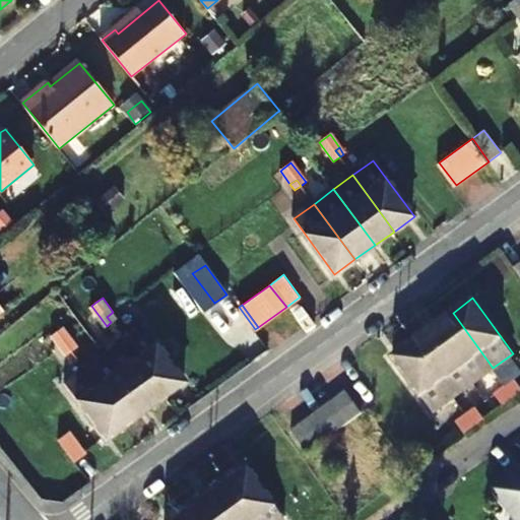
[(111,322),(117,318),(113,312),(107,317),(111,322)]
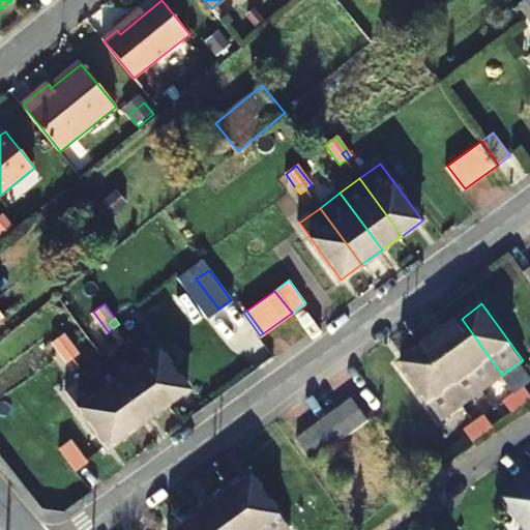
[(442,332),(482,389),(502,375),(462,319),(442,332)]
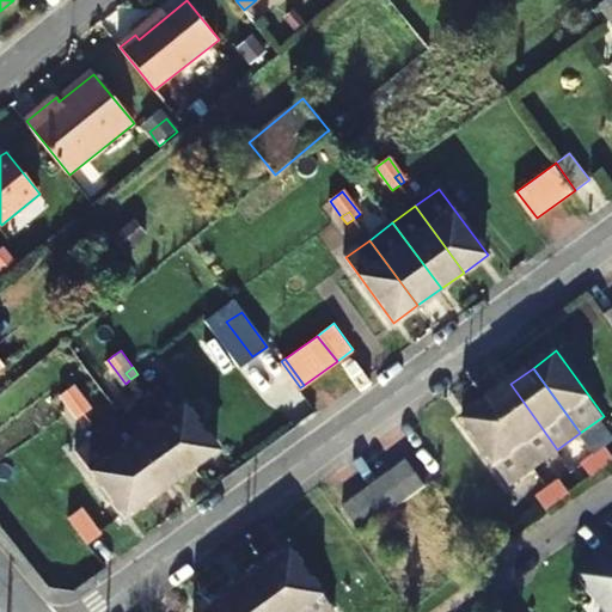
[(195,466),(219,448),(170,384),(146,401),(195,466)]
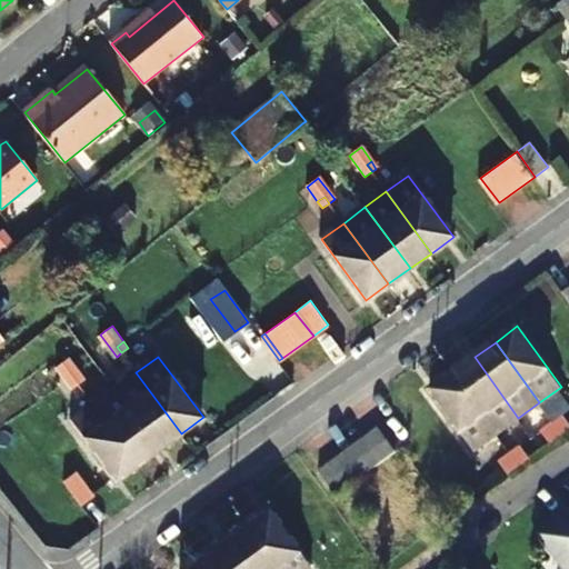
[(518,418),(475,357),(452,373),(497,433),(518,418)]
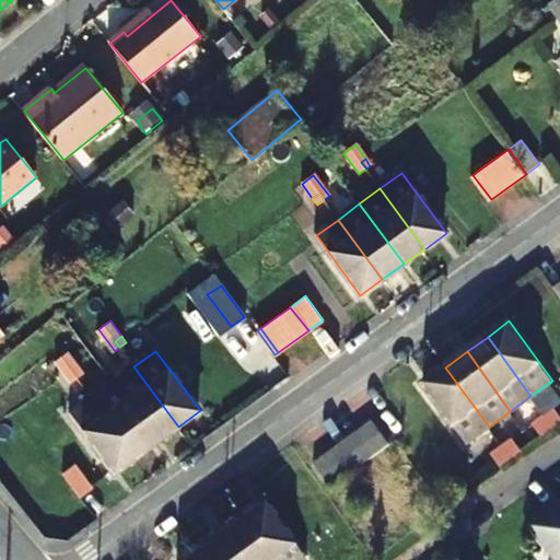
[(82,374),(67,352),(56,360),(67,376),(72,372),(77,378),(82,374)]
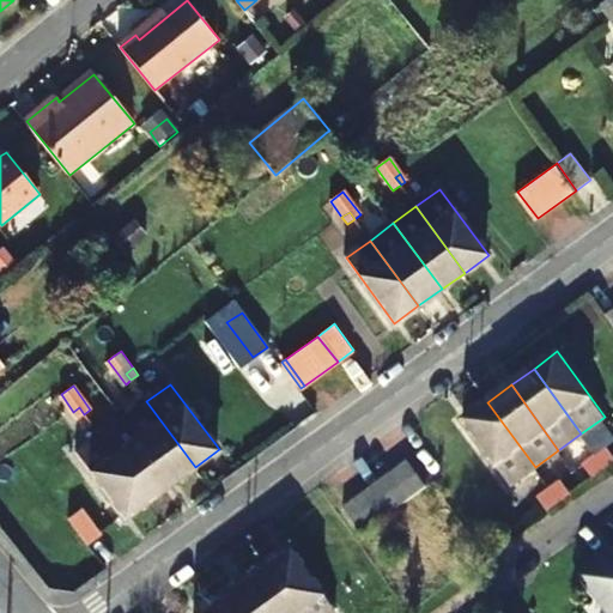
[(195,467),(146,401),(123,418),(171,484),(195,467)]
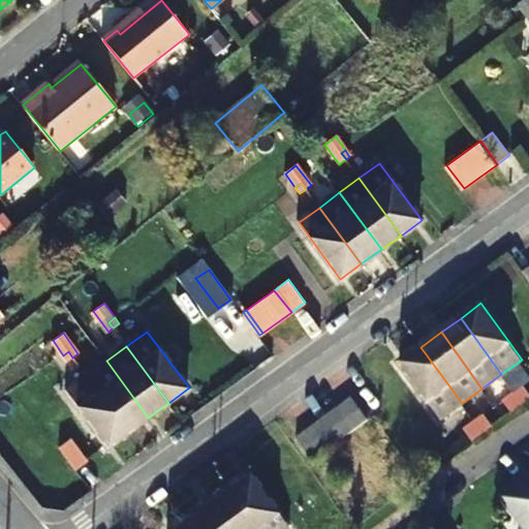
[(462,403),(421,347),(400,362),(441,418),(462,403)]
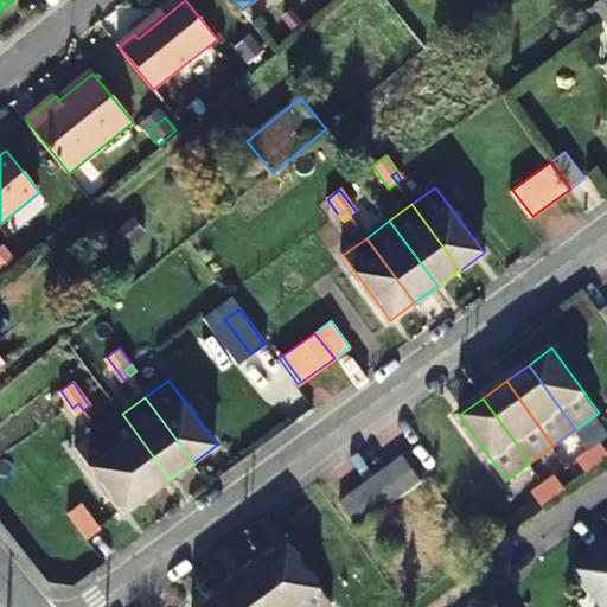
[(72,408),(77,414),(83,410),(78,403),(72,408)]
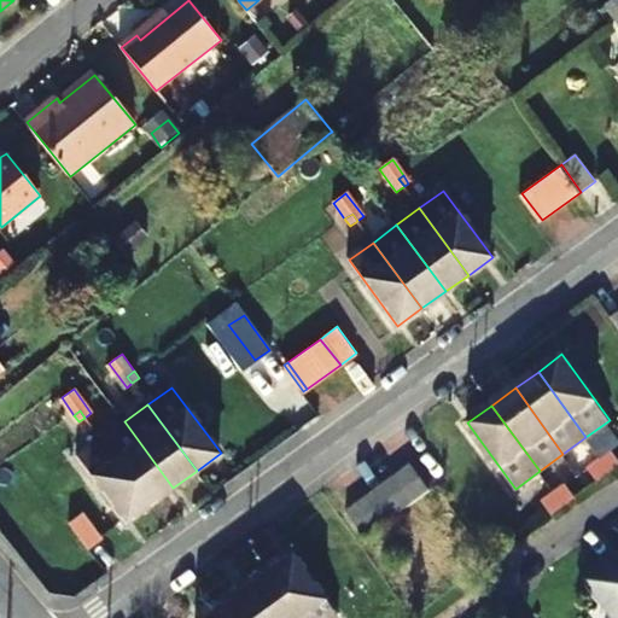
[(173,488),(124,421),(100,438),(150,506),(173,488)]
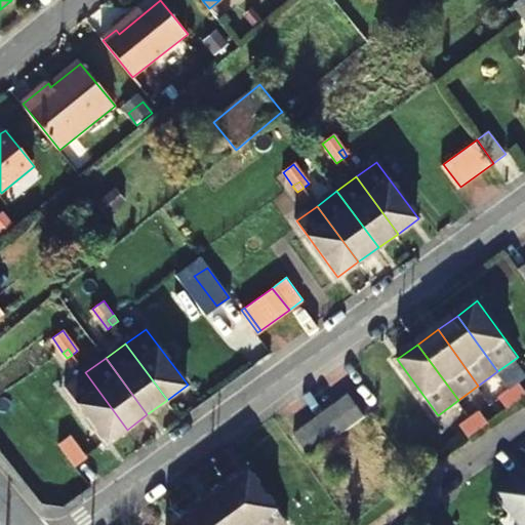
[(65,387),(107,444),(127,430),(85,372),(65,387)]
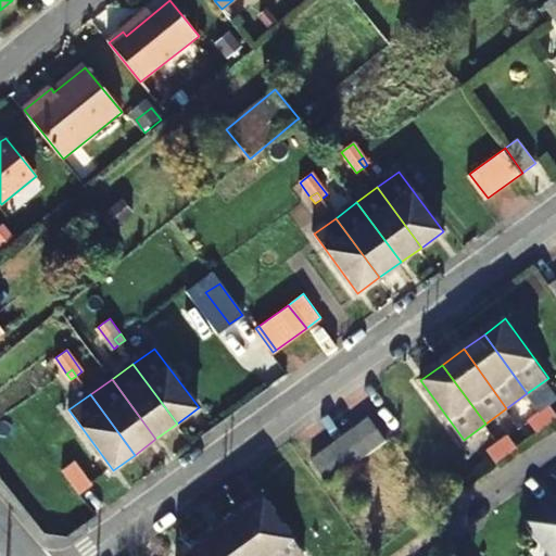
[(551,427),(555,422),(555,409),(554,406),(542,414),(551,427)]
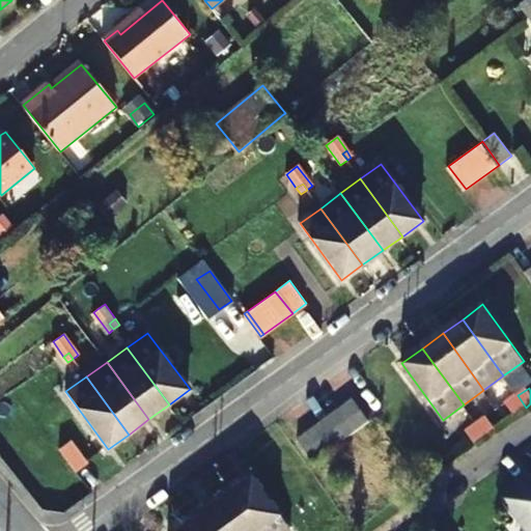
[(518,414),(526,408),(518,395),(508,401),(518,414)]
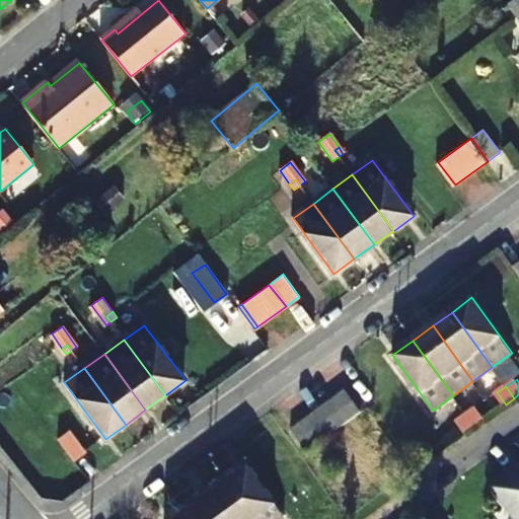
[(318,410),(335,432),(363,412),(346,389),(318,410)]
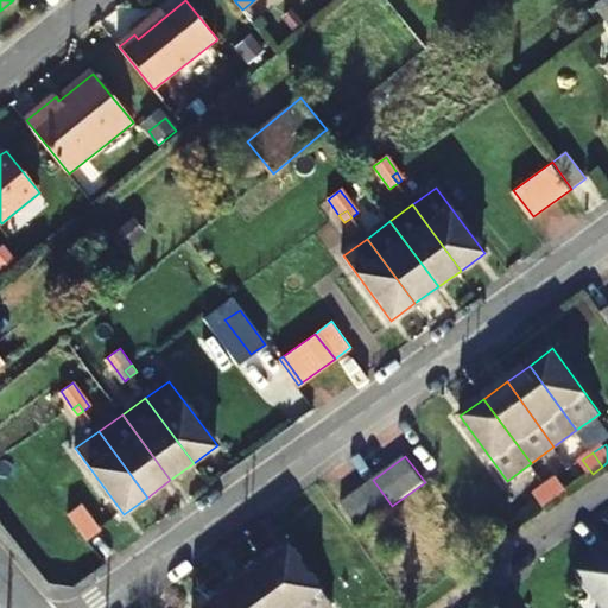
[(569,491),(559,477),(546,486),(557,500),(569,491)]
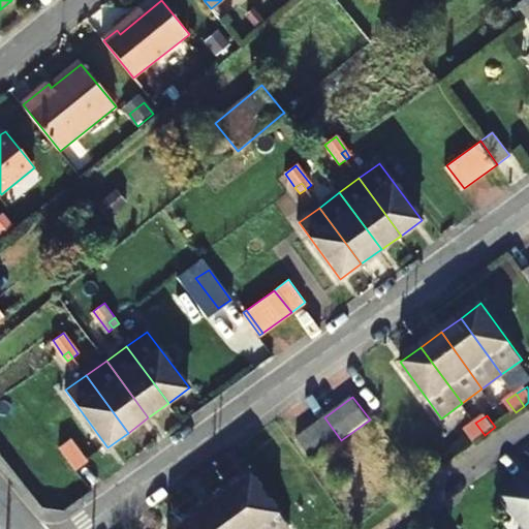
[(324,417),(299,437),(314,461),(341,440),(324,417)]
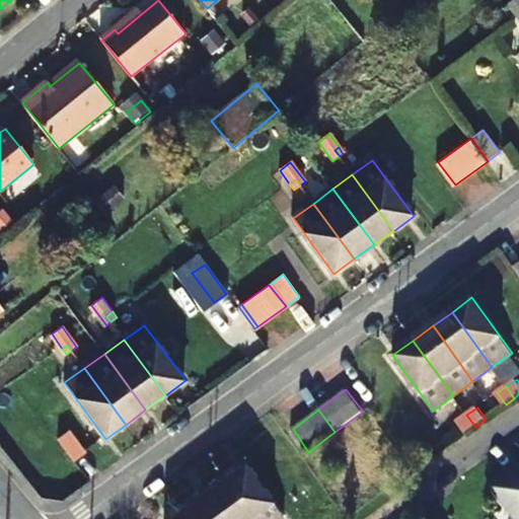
[(458,422),(461,427),(465,434),(475,427),(466,415),(458,422)]
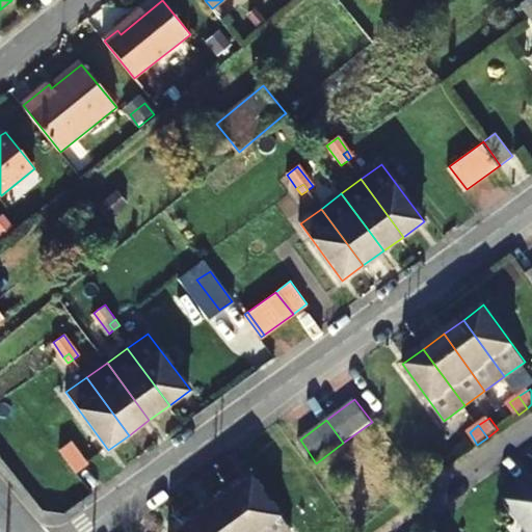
[(72,440),(60,449),(76,471),(88,462),(72,440)]
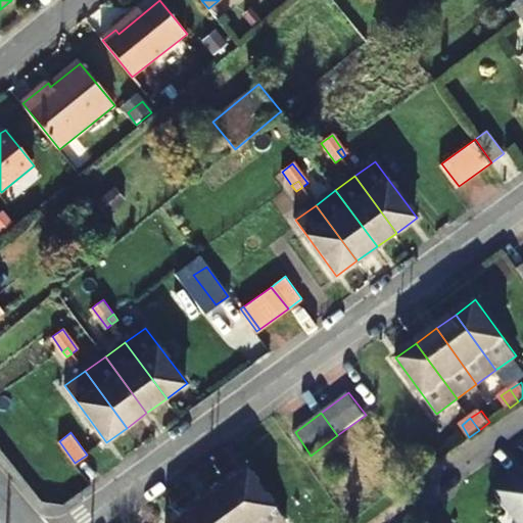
[(287,522),(288,522),(247,467),(226,482),(255,522),(287,522)]
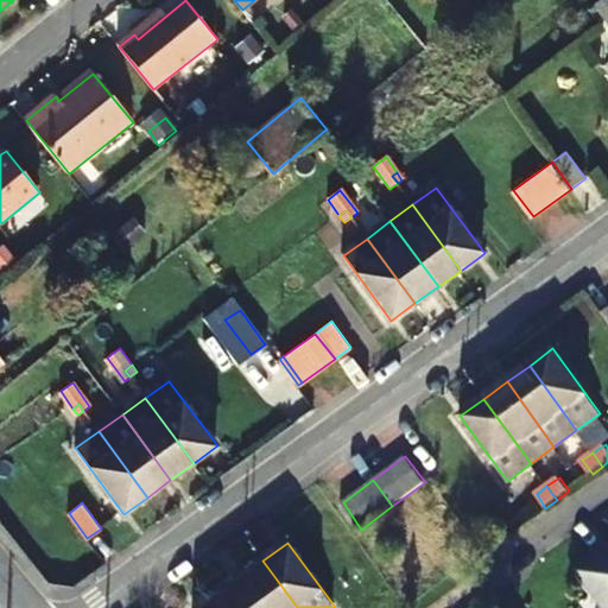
[(607,607),(607,556),(603,559),(597,557),(581,570),(607,607)]
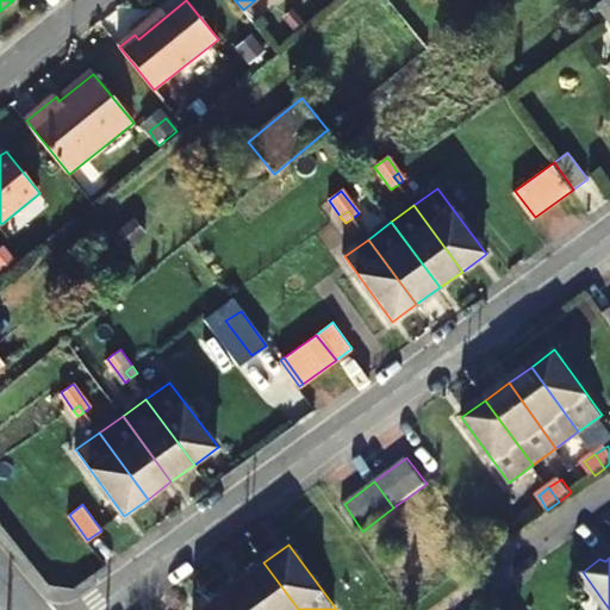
[(241,579),(263,609),(298,609),(263,562),(241,579)]
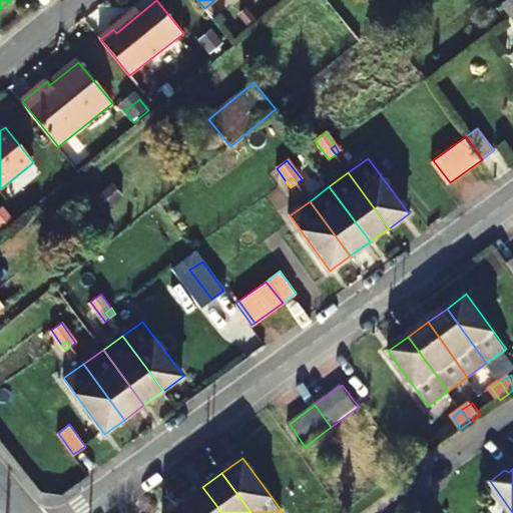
[(221,512),(202,487),(183,501),(191,512),(221,512)]
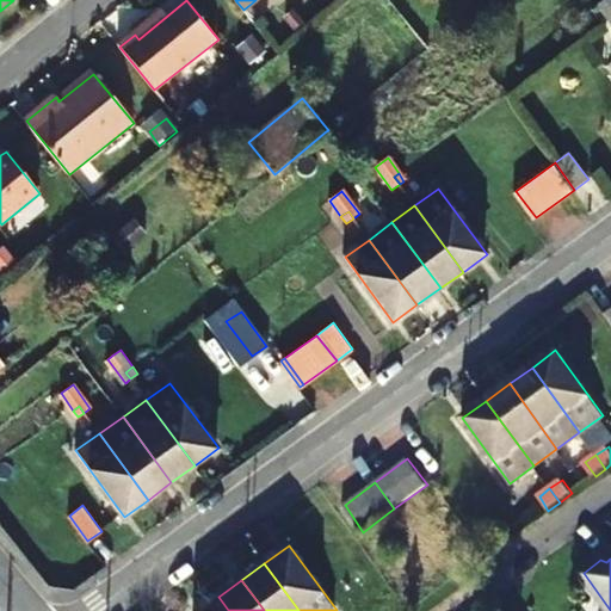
[(228,610),(218,597),(197,610),(228,610)]
